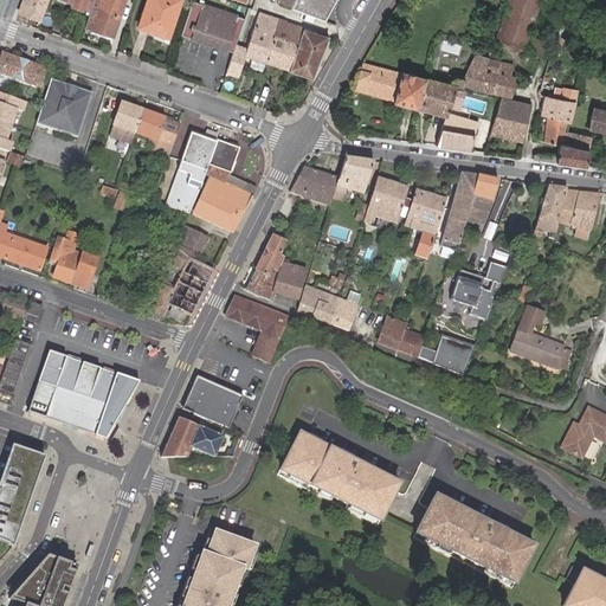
[(43,20),(49,0),(20,0),(18,12),(43,20)]
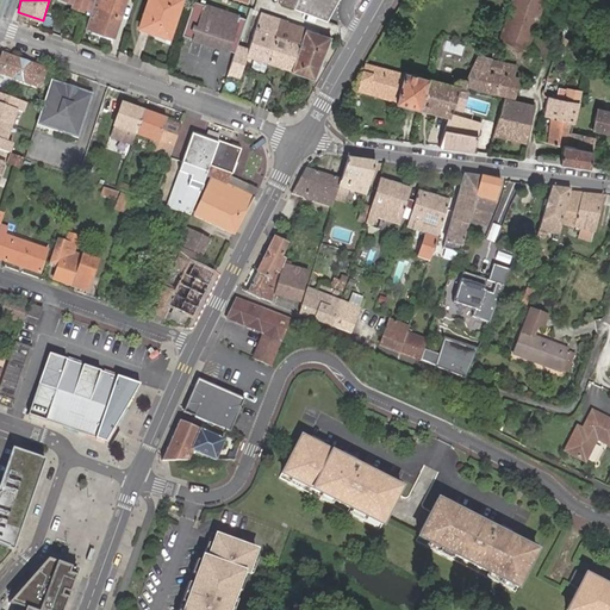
[(86,7),(91,10),(93,1),(93,0),(68,0),(73,1),(72,6),(83,11),(86,7)]
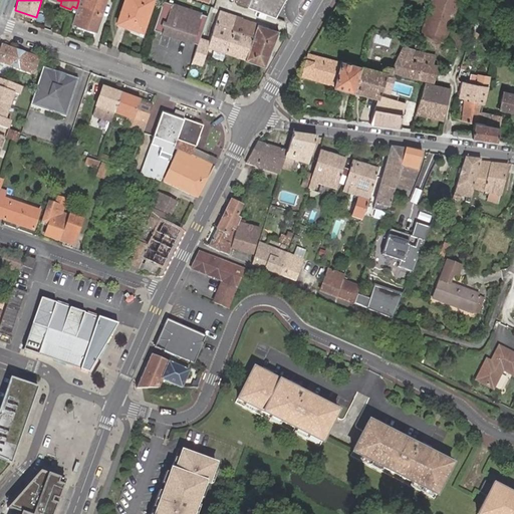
[(76,9),(71,22),(95,30),(105,0),(83,0),(80,11),(76,9)]
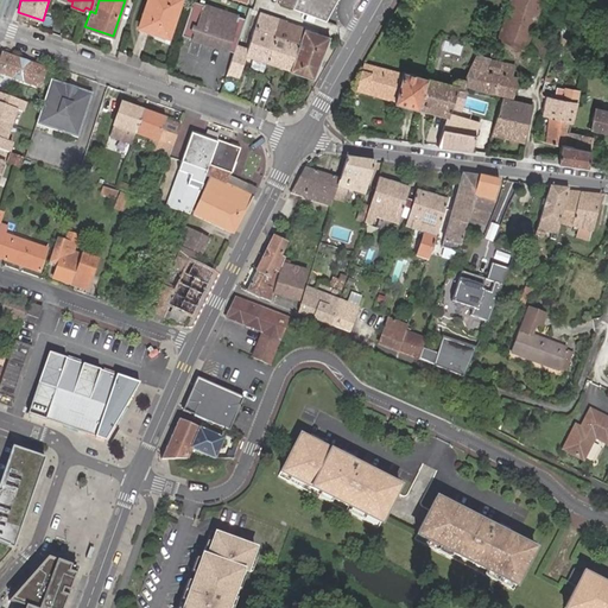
[(146,0),(138,26),(169,37),(181,0),(146,0)]
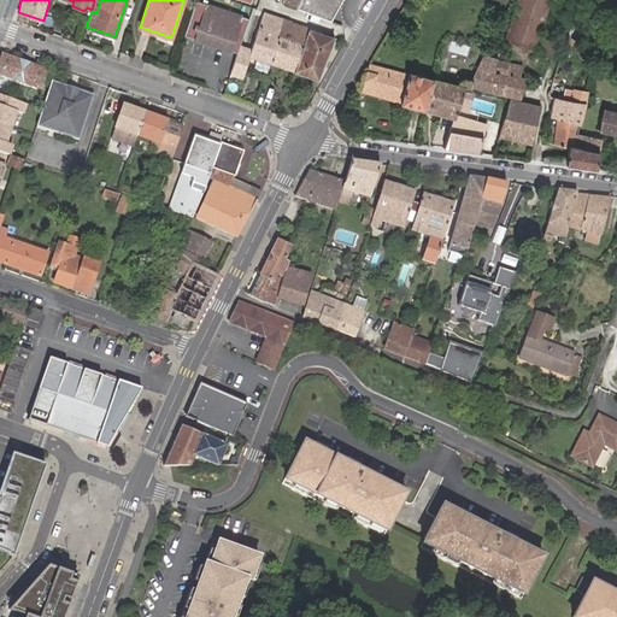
[(197,0),(184,35),(230,50),(242,16),(197,0)]
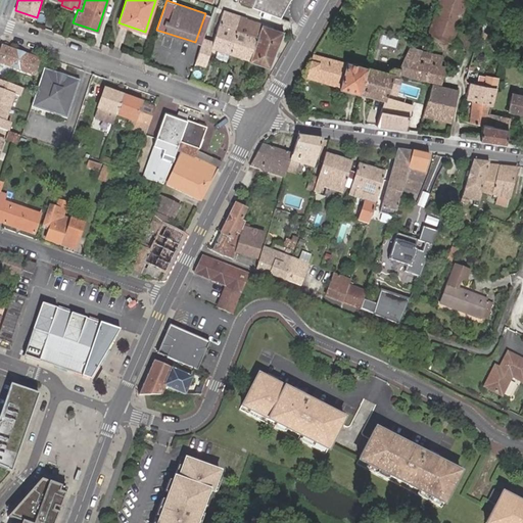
[(287,21),(294,0),(245,0),(244,4),(251,7),(287,21)]
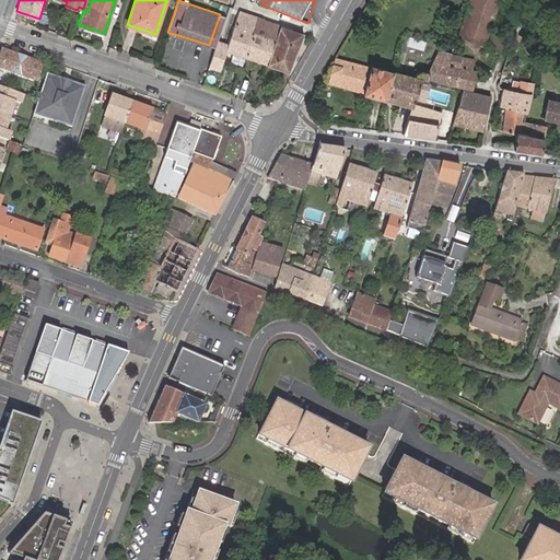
[(483,46),(500,0),(468,0),(456,36),(483,46)]
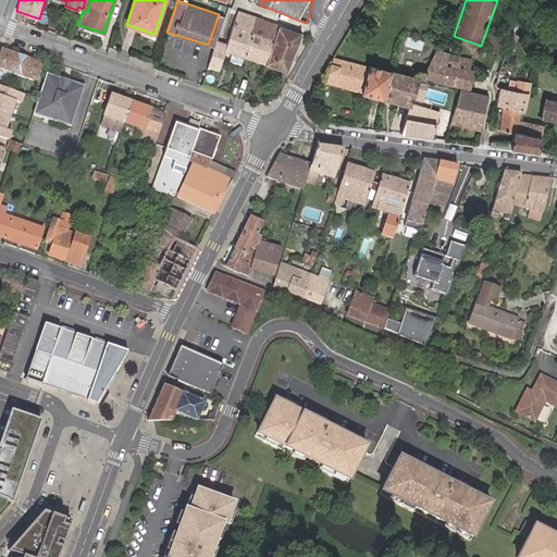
[(225,50),(245,57),(254,32),(250,29),(255,16),(238,11),(225,50)]
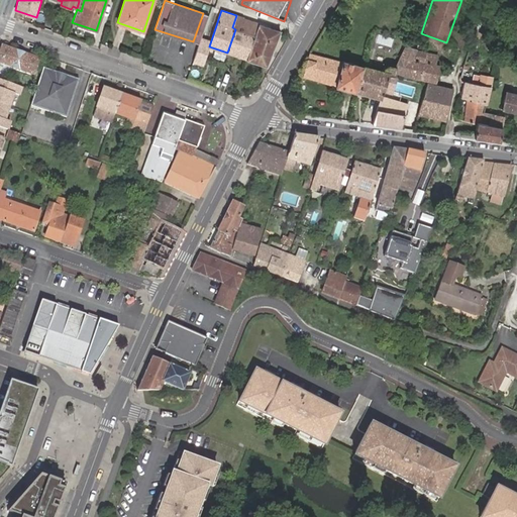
[(254,35),(259,24),(242,18),(242,17),(236,15),(232,27),(235,29),(254,35)]
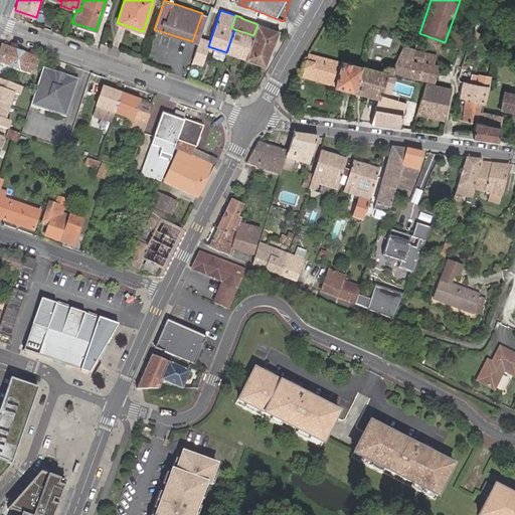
[(253,35),(244,59),(265,65),(279,31),(258,24),(253,35)]
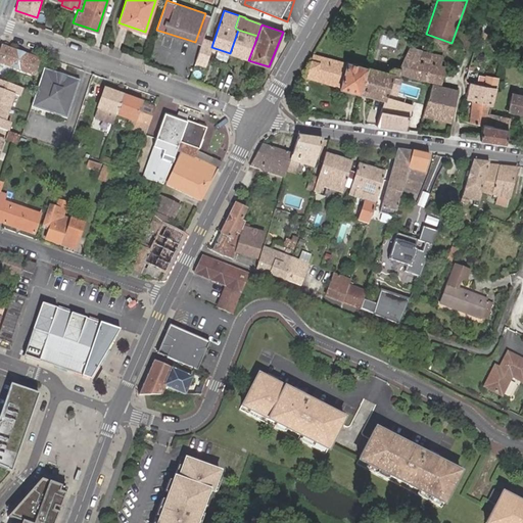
[(230,53),(248,60),(257,36),(238,30),(230,53)]
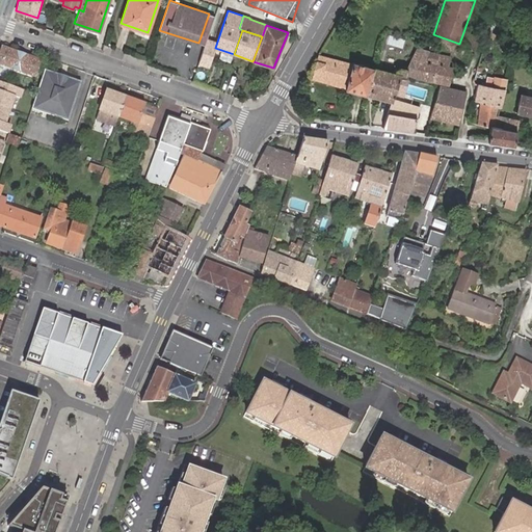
[(374,68),(366,95),(391,102),(399,77),(405,79),(405,77),(405,76),(448,85),(453,67),(449,65),(451,56),(439,53),(430,51),(417,46),(405,69),(400,67),(395,70),(394,73),(374,68)]
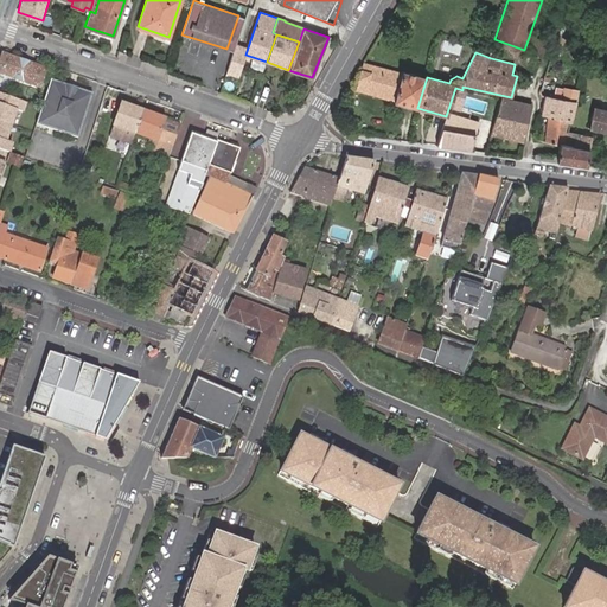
[(45,69),(2,53),(0,58),(0,72),(39,87),(45,69)]
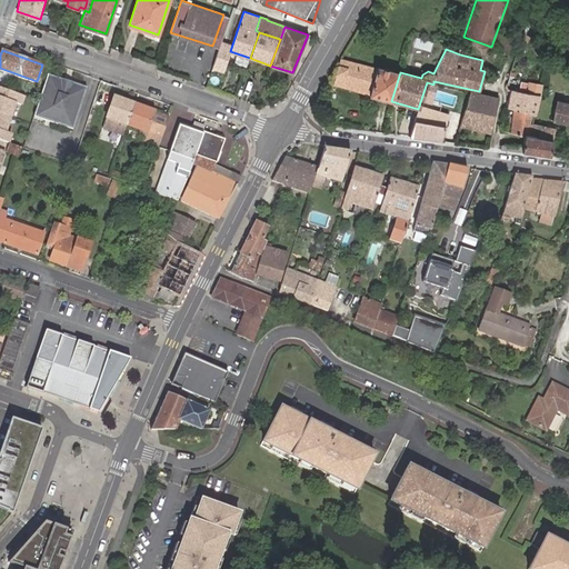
[(376,68),(340,58),(333,85),(369,95),(368,96),(391,101),(400,72),(377,67),(376,68)]
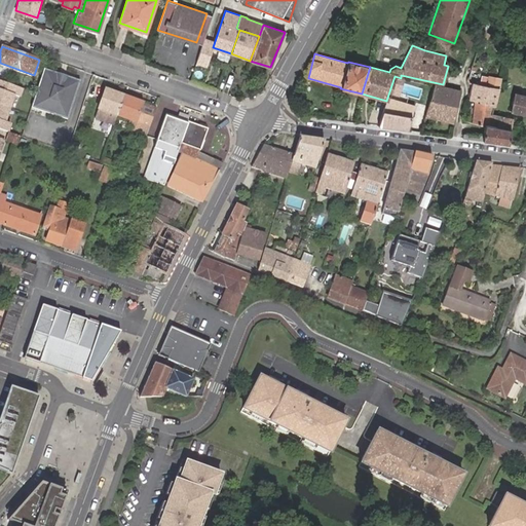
[(480,62),(474,60),(471,68),(478,70),(480,62)]
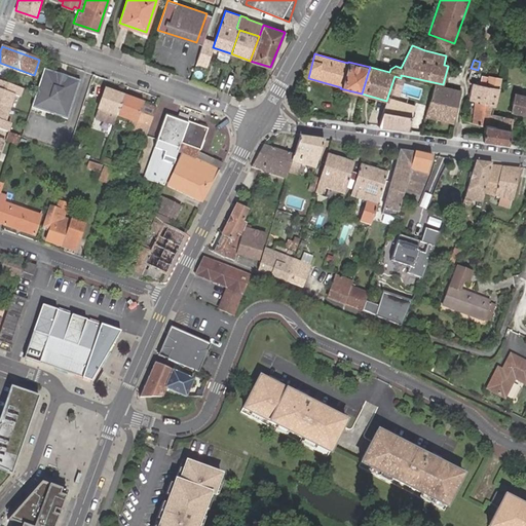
[(80,81),(44,69),(36,94),(31,108),(67,119),(80,81)]
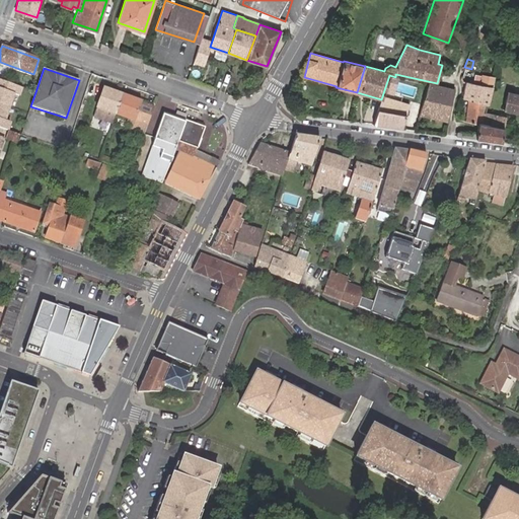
[(200,80),(202,73),(190,69),(188,76),(200,80)]
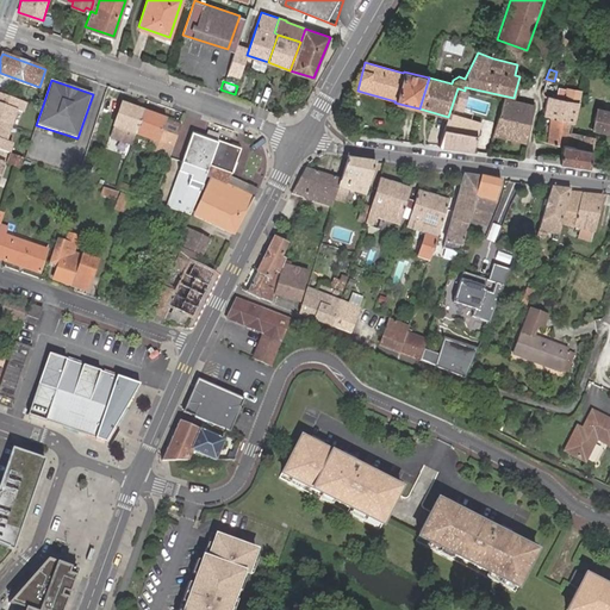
[(0,93),(0,150),(8,153),(12,143),(5,141),(16,110),(23,112),(25,103),(0,93)]
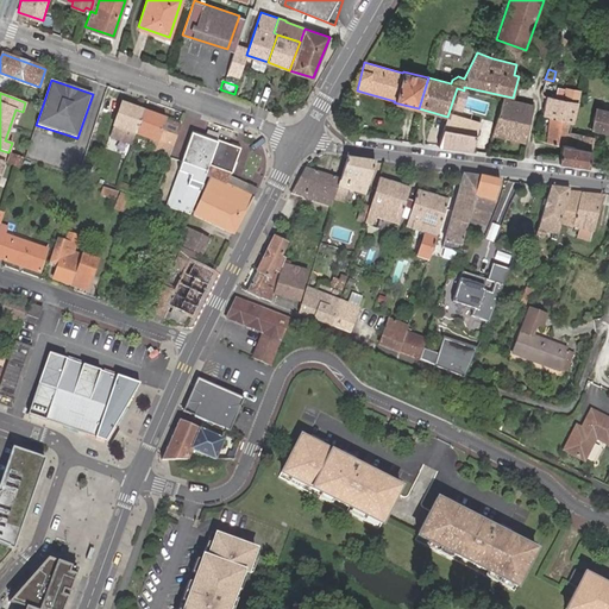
[(550,117),(572,123),(576,102),(546,96),(542,114),(550,117)]
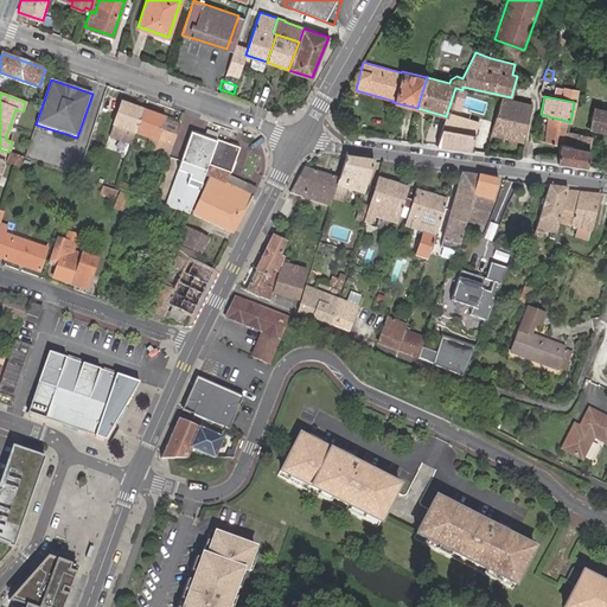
[(491,133),(523,141),(531,106),(511,101),(502,98),(499,108),(491,133)]
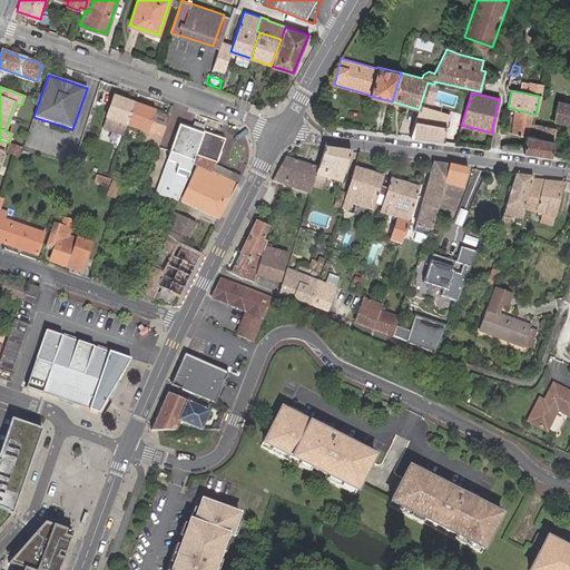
[(123,135),(127,125),(147,133),(143,141),(158,147),(169,117),(114,97),(112,99),(97,94),(90,111),(107,118),(102,128),(123,135)]
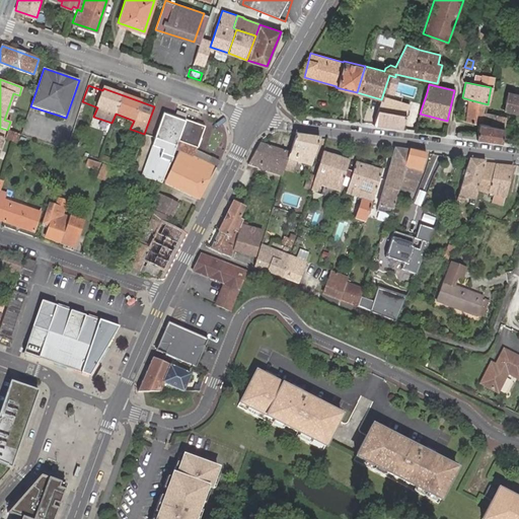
[(518,113),(518,93),(508,91),(503,109),(518,113)]
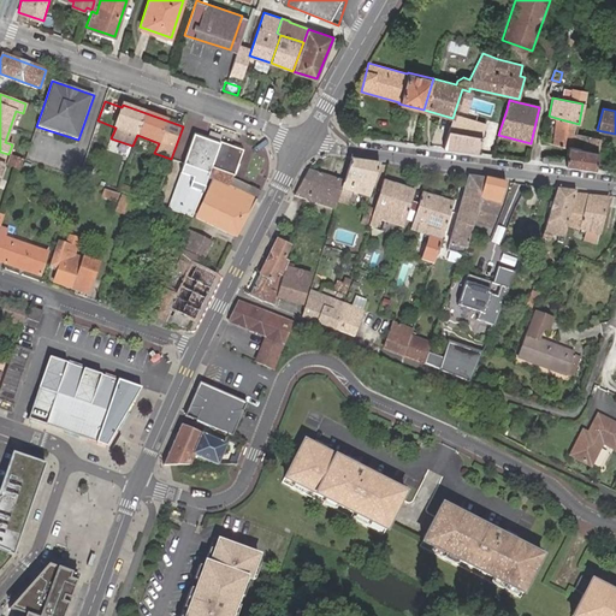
[(443,147),(477,152),(481,130),(483,124),(452,118),(443,147)]
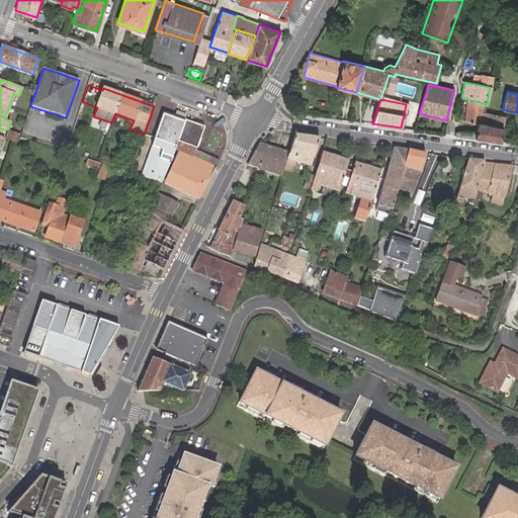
[(455,135),(476,138),(479,122),(491,125),(494,113),(486,111),(487,104),(467,99),(464,120),(477,124),(475,133),(456,131),(455,135)]
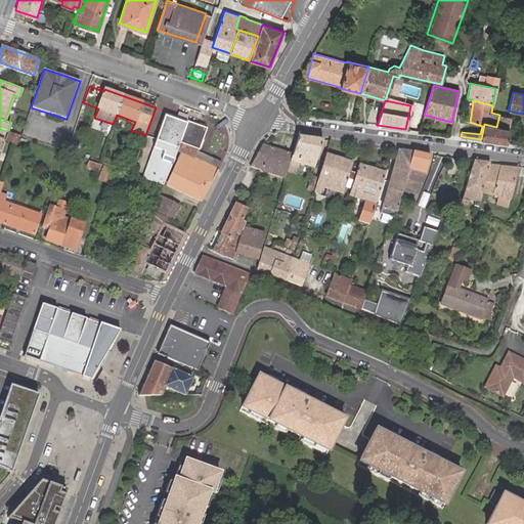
[(179,141),(186,122),(165,114),(153,146),(174,155),(176,150),(179,141)]
